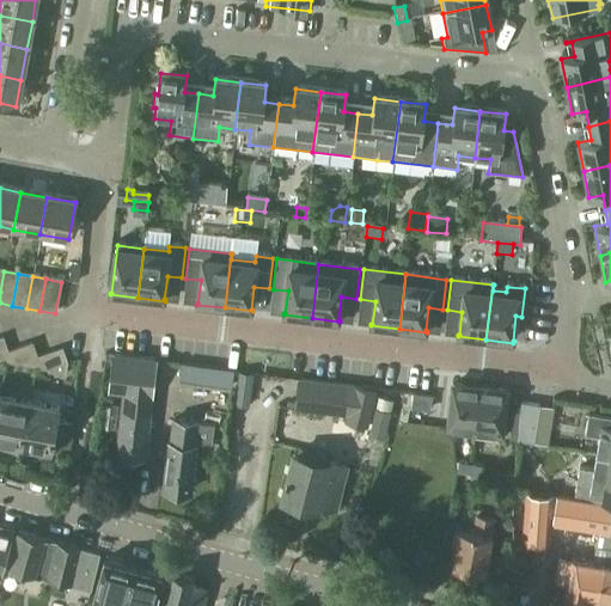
[(5,365),(35,371),(37,360),(31,346),(7,354),(5,365)]
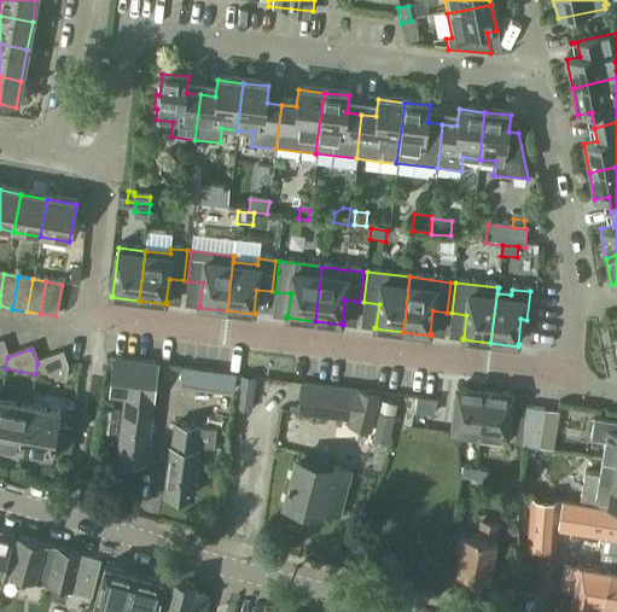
[(38,363),(35,374),(64,379),(67,368),(62,355),(38,363)]
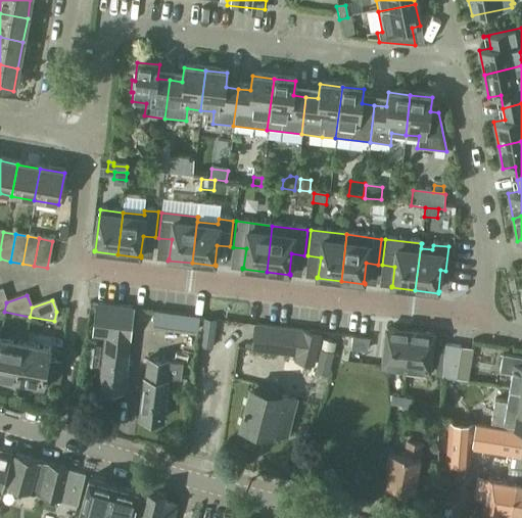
[(133,311),(97,307),(93,336),(106,338),(100,391),(124,394),(133,311)]
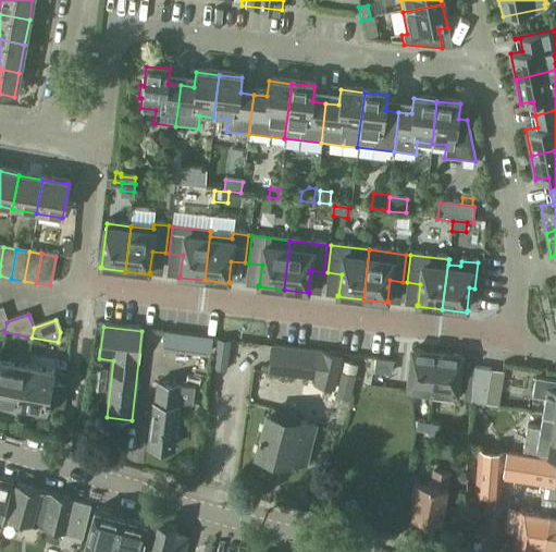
[(322,356),(271,350),(268,376),(314,381),(312,388),(333,393),(342,360),(322,356)]
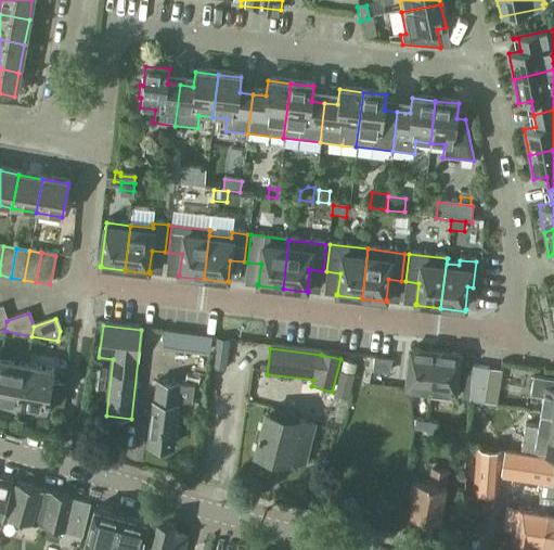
[(435,355),(410,352),(410,354),(411,354),(406,392),(429,394),(428,399),(429,399),(435,355)]
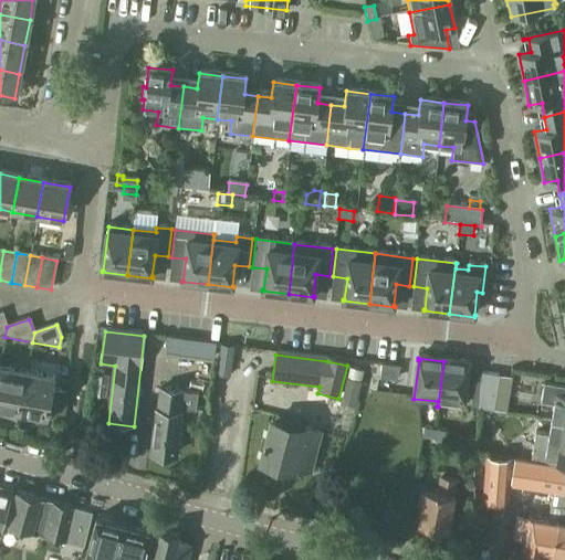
[(469,365),(443,361),(438,407),(463,410),(468,366),(469,366),(469,365)]
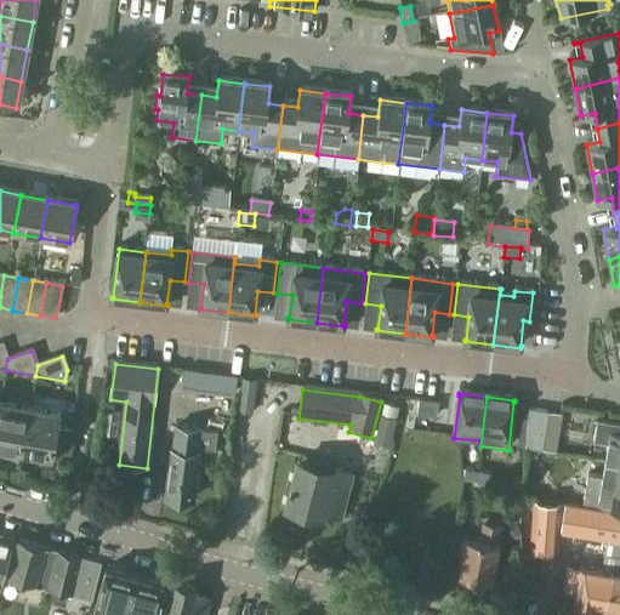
[(0,450),(21,455),(29,411),(0,404),(0,450)]
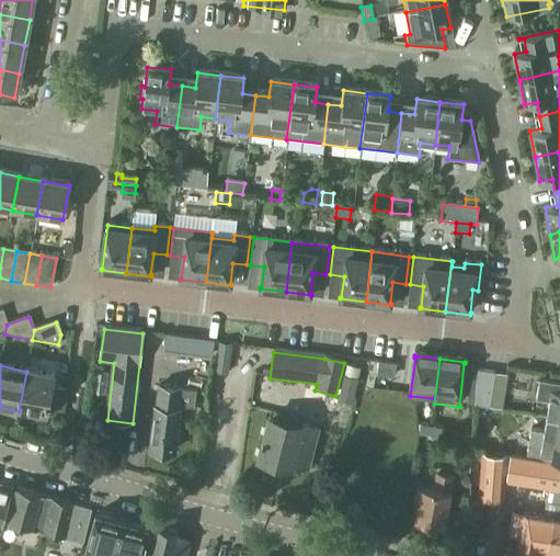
[(377,366),(376,378),(392,379),(393,367),(377,366)]
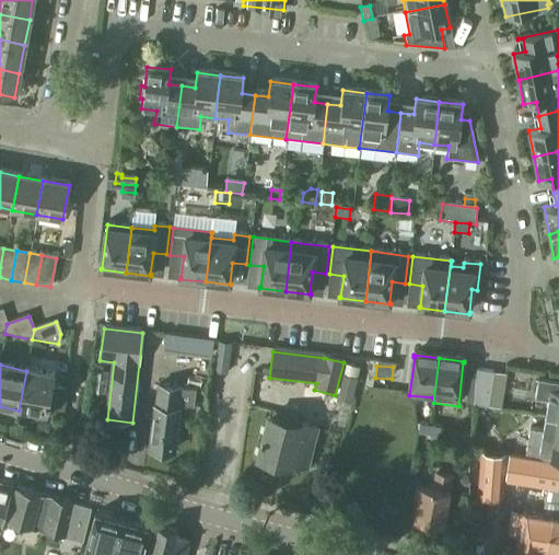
[(474,406),(474,405),(489,407),(495,372),(476,369),(476,381),(469,380),(467,406),(474,406)]
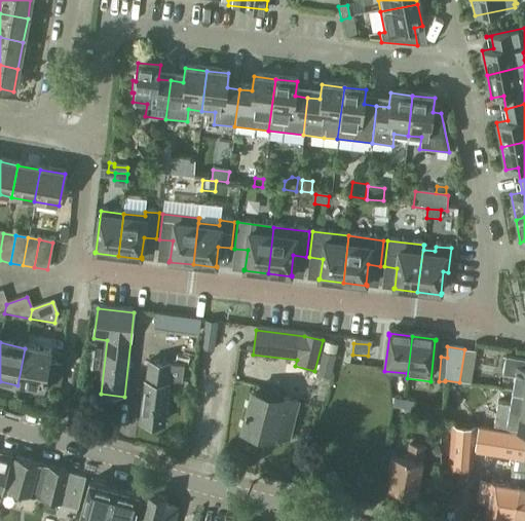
[(25,348),(17,385),(43,389),(50,352),(25,348)]
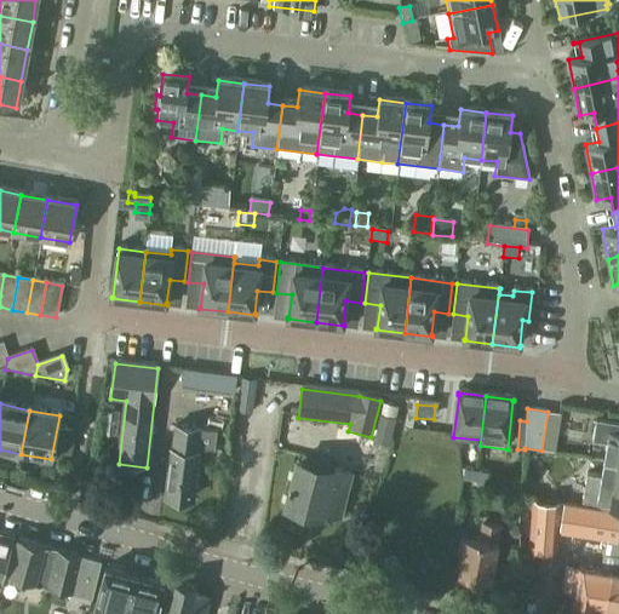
[(374,445),(391,449),(397,423),(380,419),(374,445)]
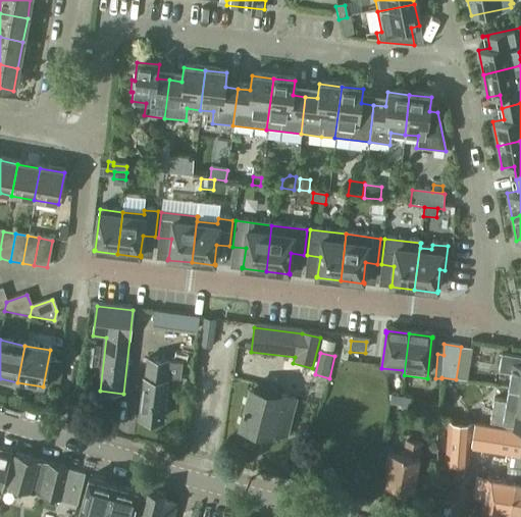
[(511,374),(508,388),(520,390),(520,357),(502,354),(499,372),(511,374)]
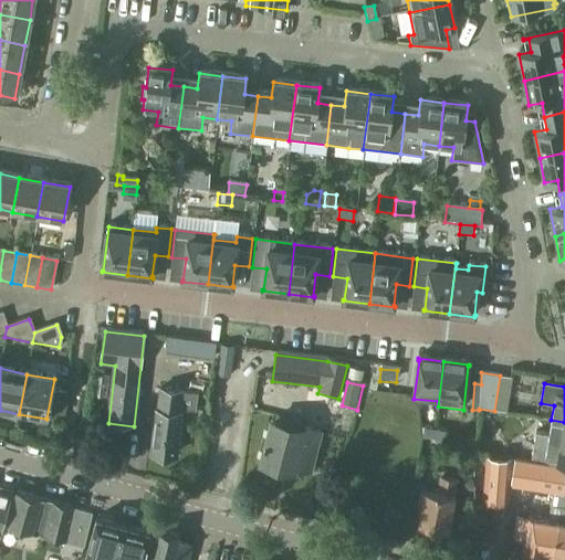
[(156,412),(152,454),(175,457),(179,414),(178,414),(179,412),(196,414),(198,397),(180,394),(181,392),(160,390),(157,412),(156,412)]
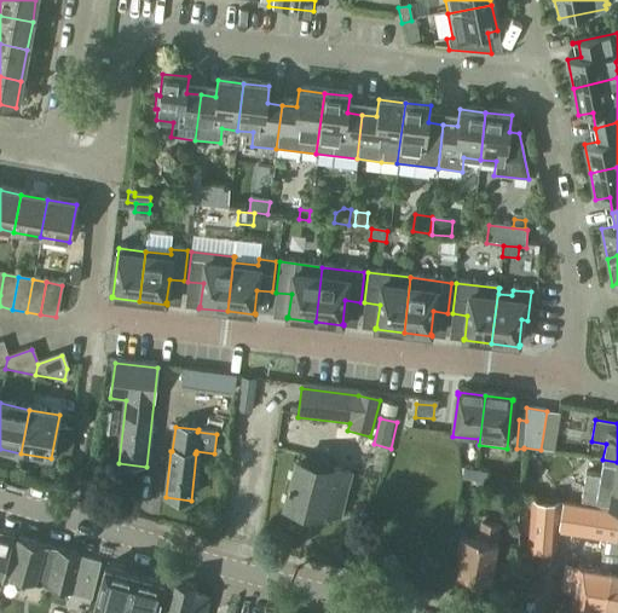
[(617,462),(602,460),(600,476),(585,474),(581,502),(617,507),(617,462)]
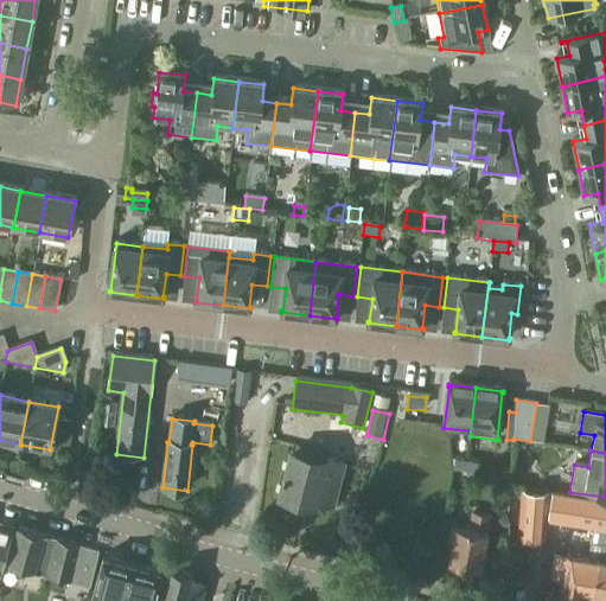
[(287,459),(278,499),(317,509),(318,504),(332,509),(343,467),(326,464),(326,468),(287,459)]
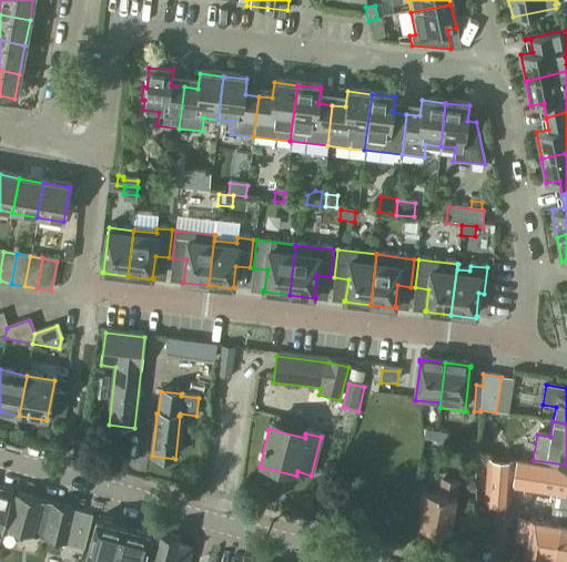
[(437,433),(426,431),(424,440),(436,442),(437,433)]
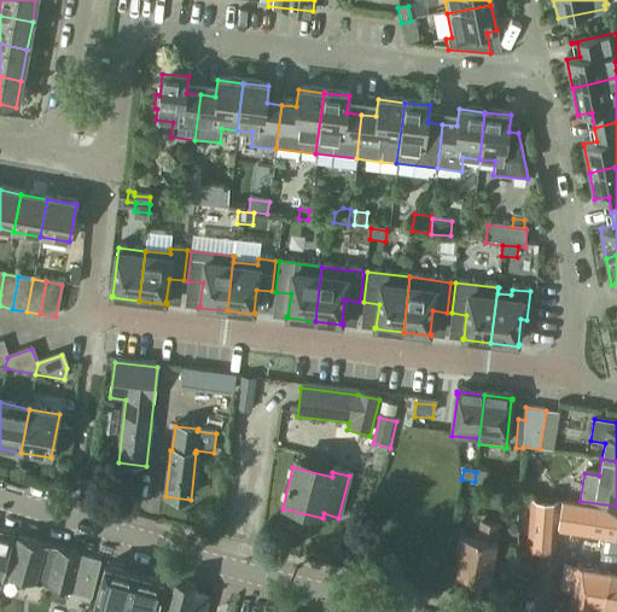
[(488,474),(476,472),(475,482),(487,484),(488,474)]
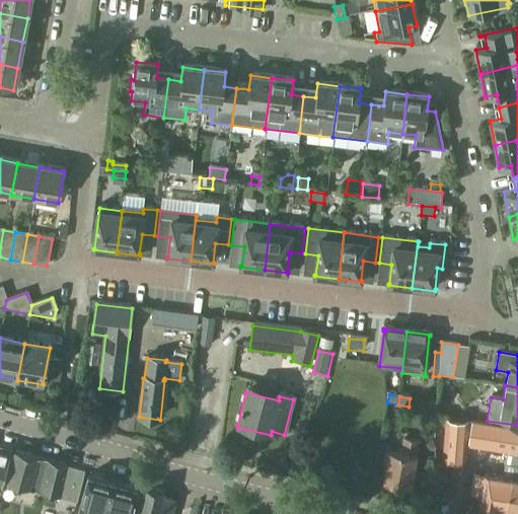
[(477,509),(501,513),(507,513),(514,468),(517,442),(517,429),(467,421),(448,419),(443,458),(464,461),(466,446),(484,449),(485,443),(493,445),(507,447),(503,467),(501,480),(473,475),(470,496),(479,497),(477,509)]
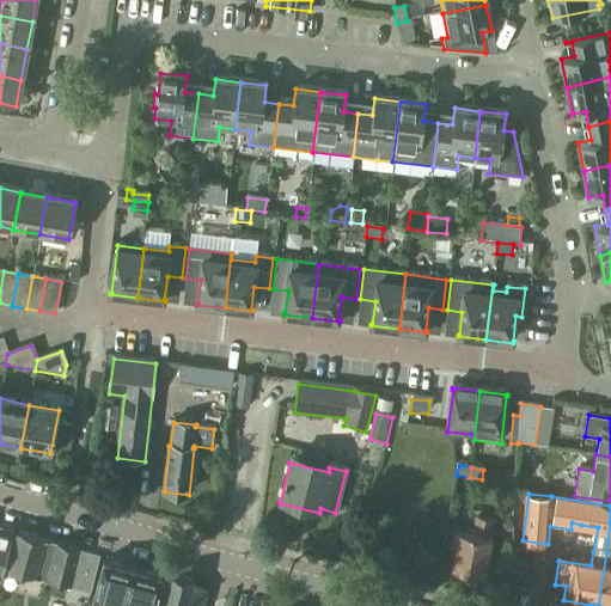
[(451,571),(484,577),(494,522),(475,519),(471,536),(457,533),(451,571)]
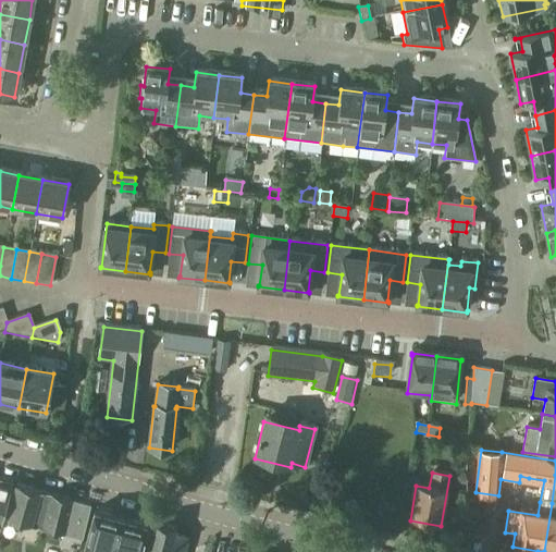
[(555,475),(552,503),(544,551),(555,551),(555,475)]
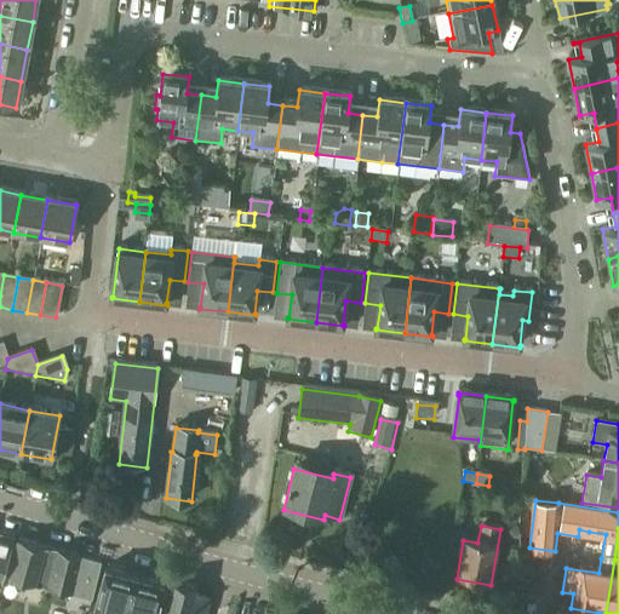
[(0,573),(1,573),(11,541),(0,537),(0,573)]
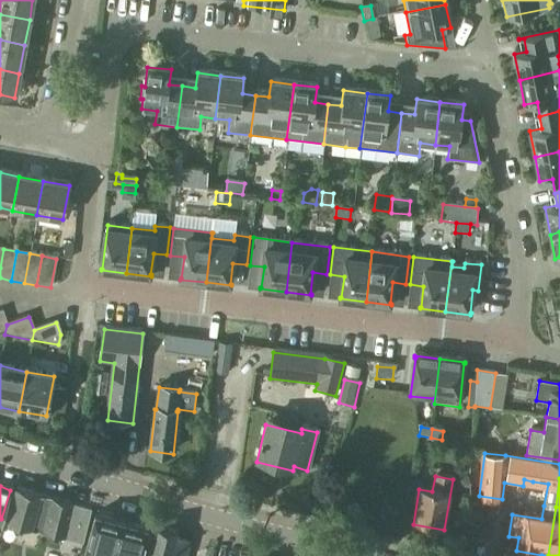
[(6,524),(41,534),(50,501),(15,490),(6,524)]
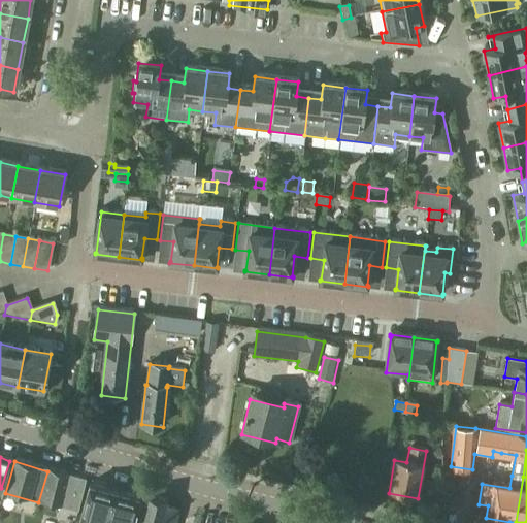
[(47,471),(38,502),(76,513),(84,485),(85,482),(47,471)]
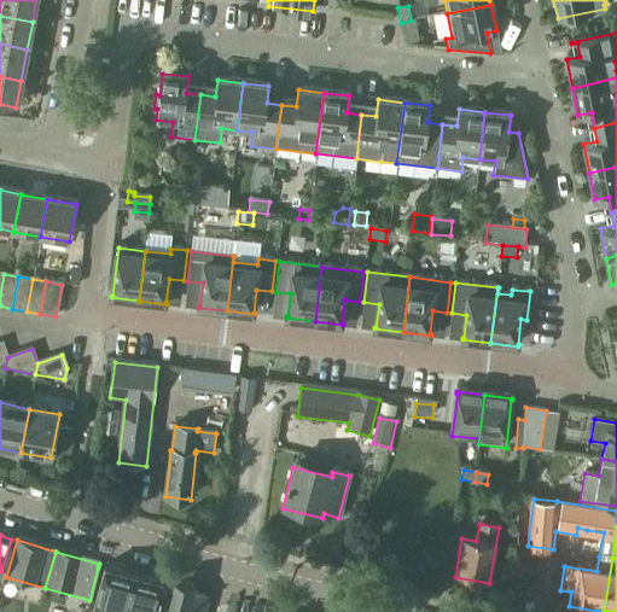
[(124,611),(134,577),(103,569),(93,607),(106,611),(124,611)]
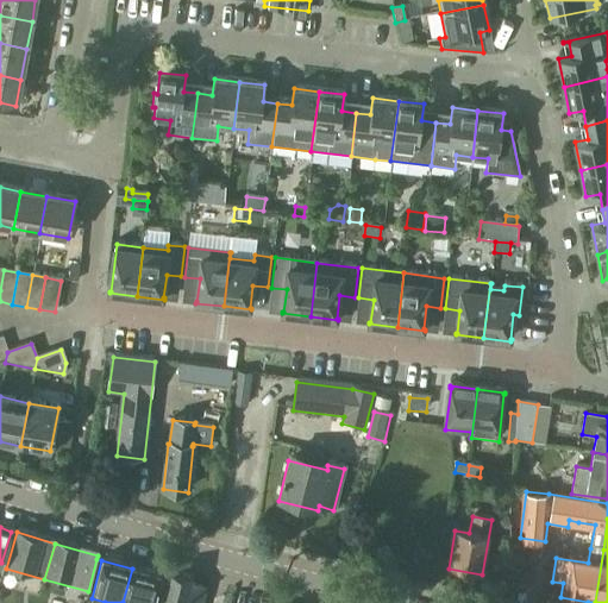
[(132,569),(123,602),(154,602),(161,577),(132,569)]
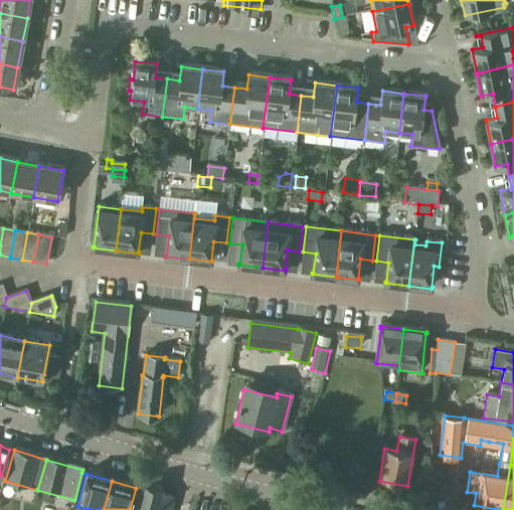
[(171,509),(174,500),(163,497),(164,490),(142,485),(141,489),(135,509),(171,509)]
